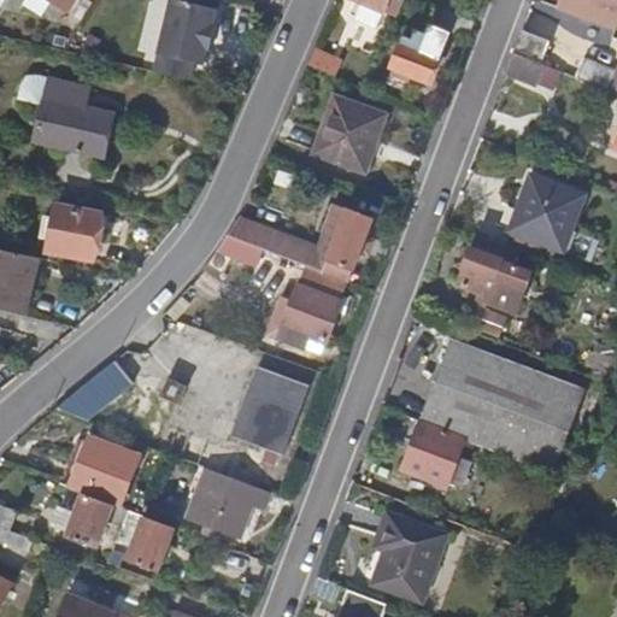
[(51,0),(69,11),(75,0),(51,0)]
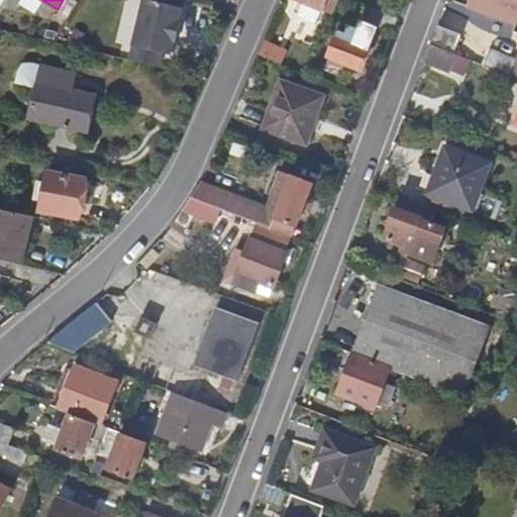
[(147,0),(139,0),(125,58),(156,66),(159,54),(170,57),(174,43),(177,44),(182,23),(179,23),(183,9),(147,0)]
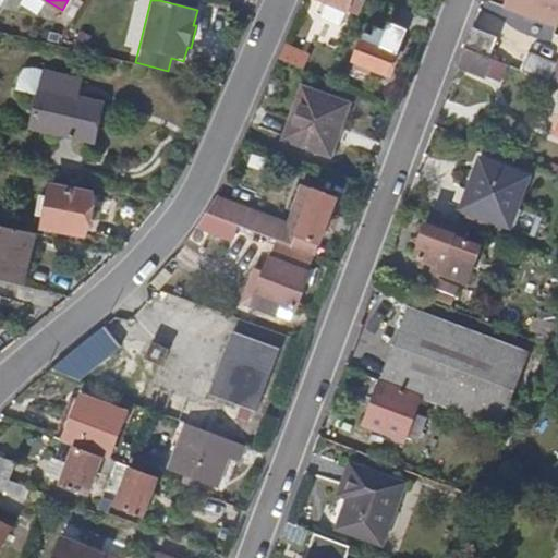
[(159,0),(197,10),(199,0),(159,0)]
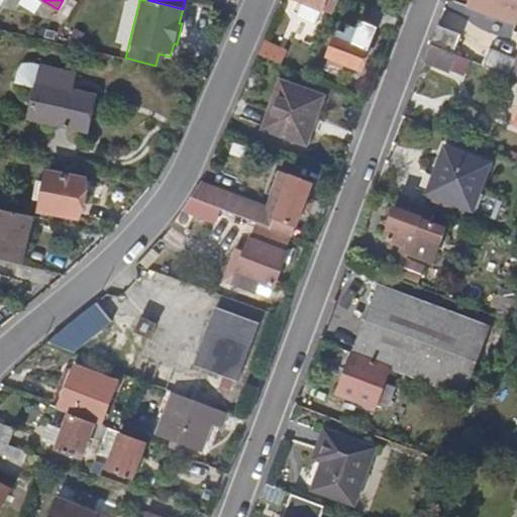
[(296,0),(325,13),(330,0),(296,0)]
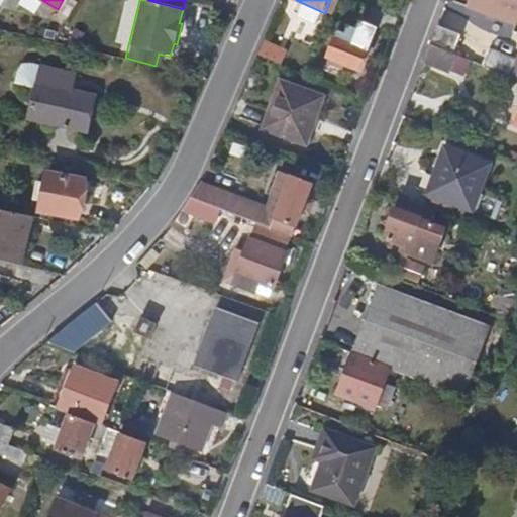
[(337,0),(327,24),(336,29),(348,0),(337,0)]
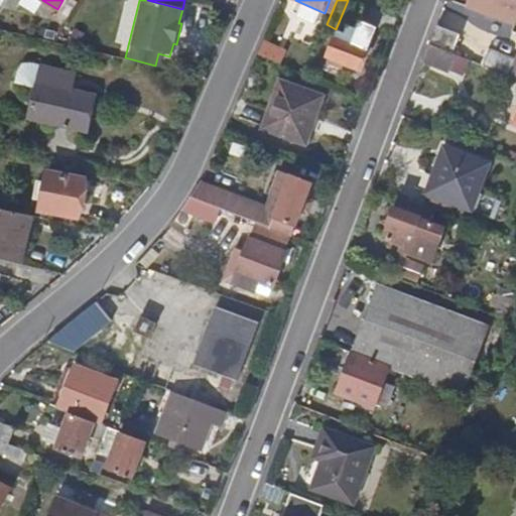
[(515,0),(467,0),(466,4),(515,23),(515,19),(515,0)]
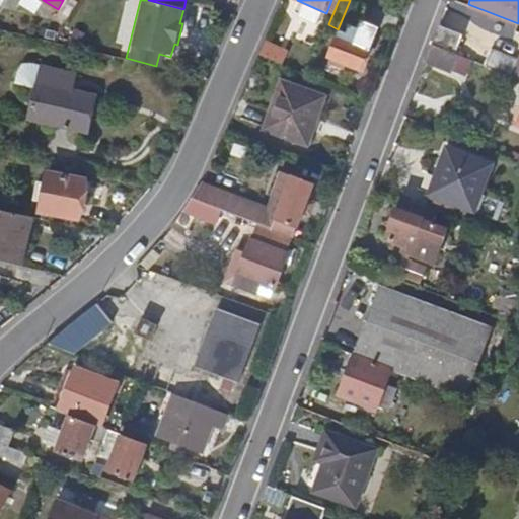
[(376,28),(391,34),(396,19),(371,8),(357,45),(337,36),(328,59),(359,71),(376,28)]
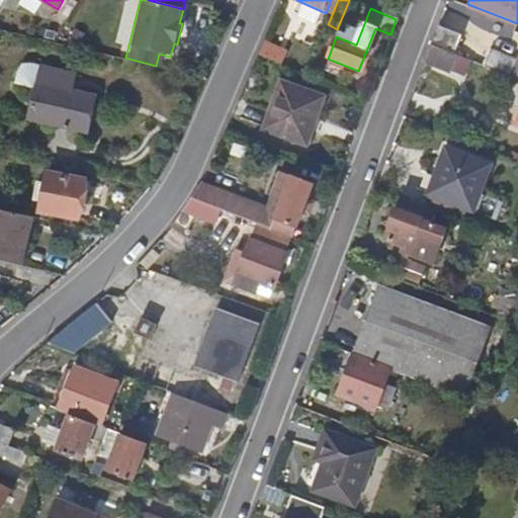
[(437,25),(431,40),(454,50),(460,34),(437,25)]
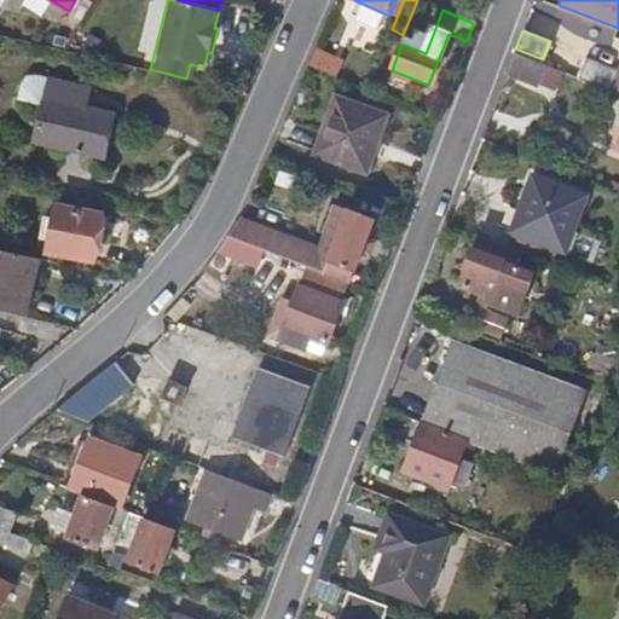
[(306,64),(334,76),(341,62),(313,50),(306,64)]
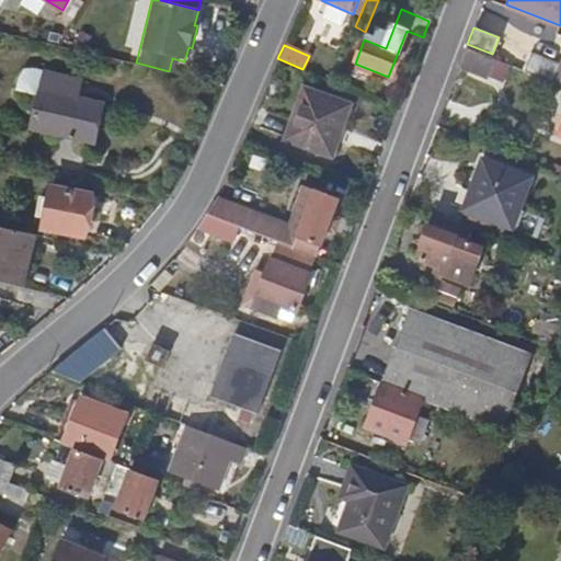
[(465,50),(458,68),(488,79),(493,60),(465,50)]
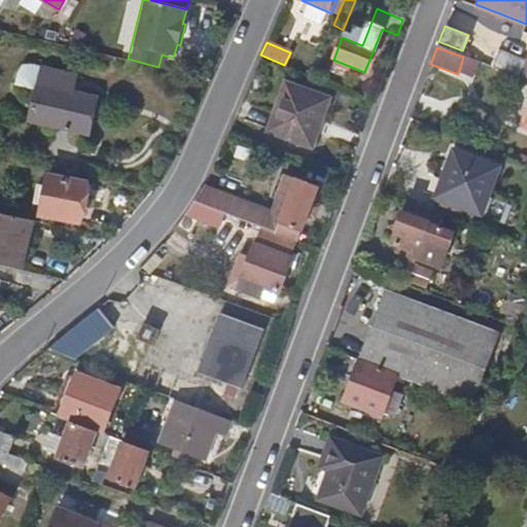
[(498,49),(492,66),(519,75),(524,63),(525,59),(498,49)]
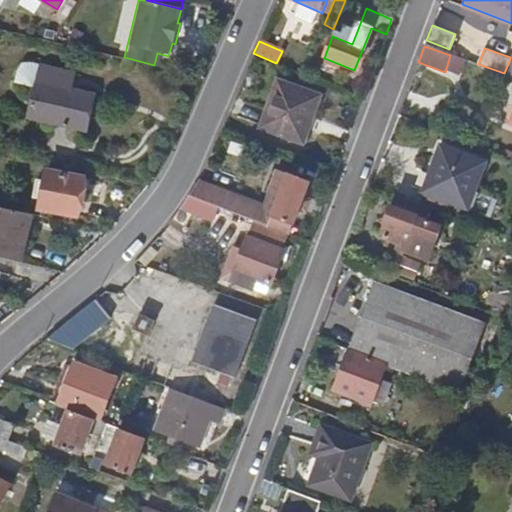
[(35,69),(67,77),(69,70),(36,62),(35,69)]
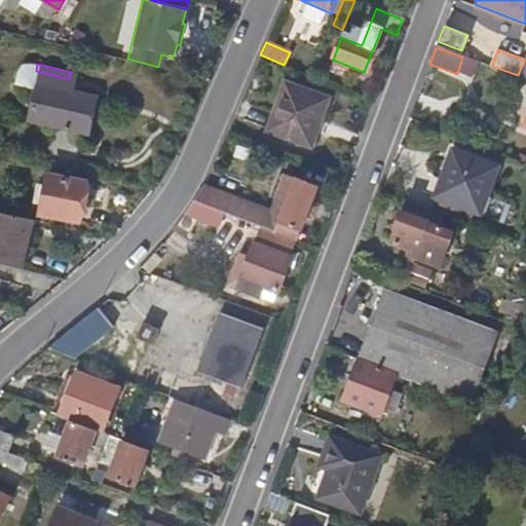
[(67,88),(69,79),(36,71),(25,119),(83,133),(91,95),(67,88)]
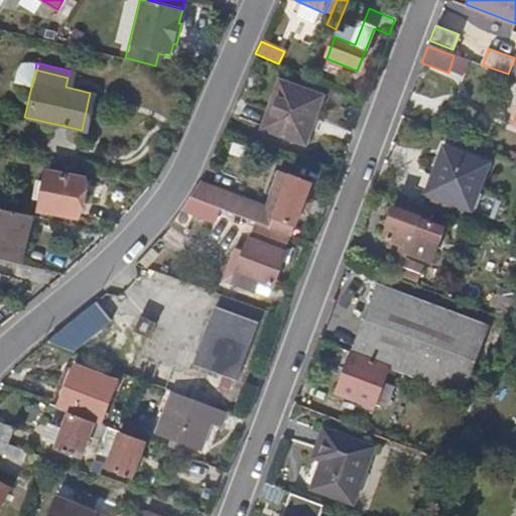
[(279,83),(260,127),(302,143),(319,99),(279,83)]
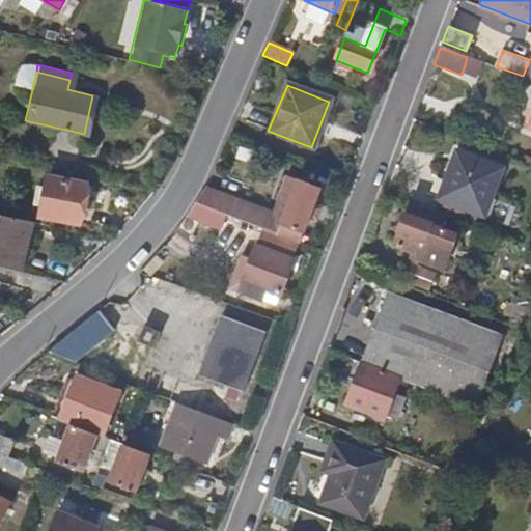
[(457,149),(440,195),(484,212),(502,165),(457,149)]
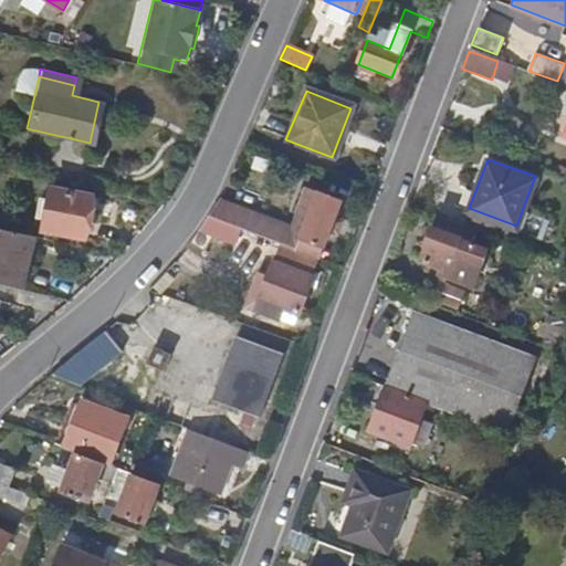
[(48,201),(39,201),(37,221),(45,222),(44,233),(85,237),(86,219),(95,220),(96,197),(90,196),(90,192),(48,189),(48,201)]
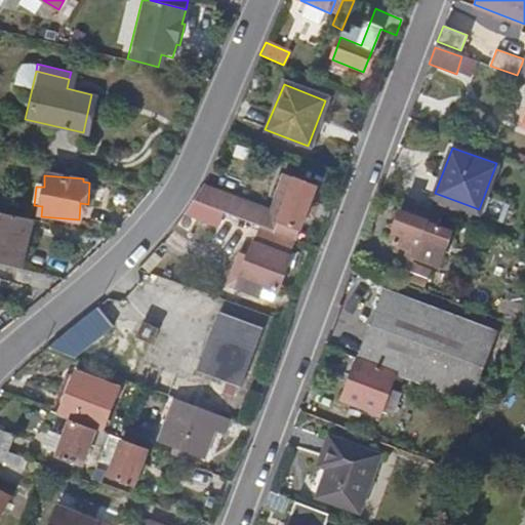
[(294,179),(281,213),(273,232),(296,241),(317,188),(294,179)]
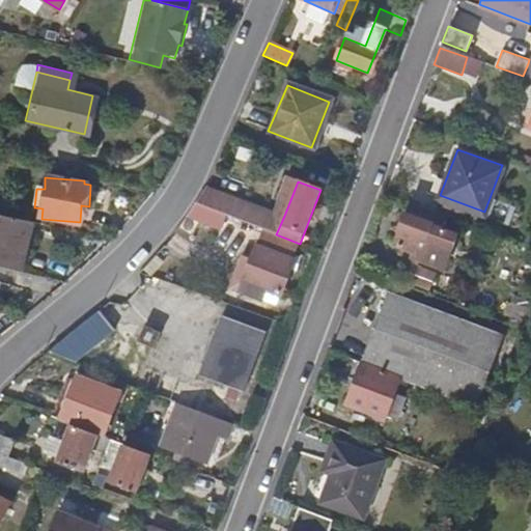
[(257,228),(276,234),(284,216),(203,187),(192,203),(226,216),(257,228)]
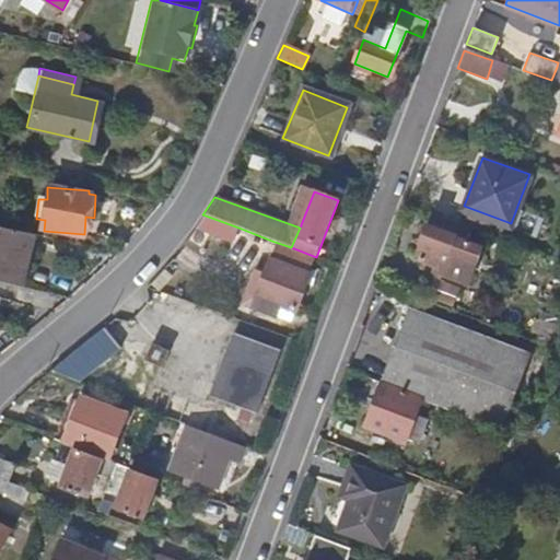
[(467,236),(471,225),(432,211),(421,242),(422,245),(419,256),(423,257),(421,264),(467,281),(481,242),(467,236)]
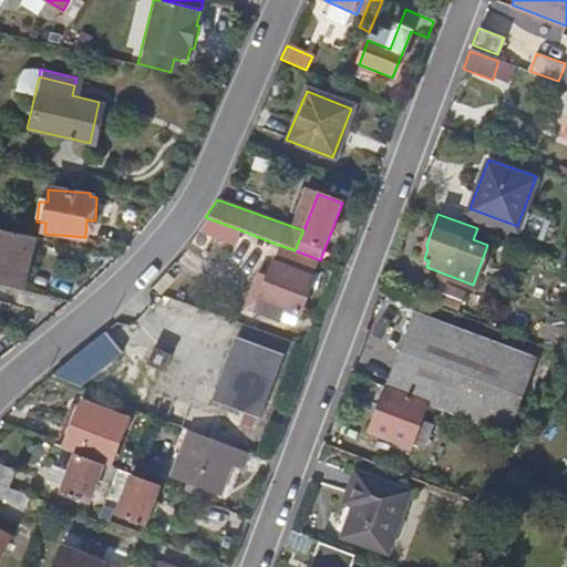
[(0,282),(18,288),(31,234),(0,227),(0,282)]
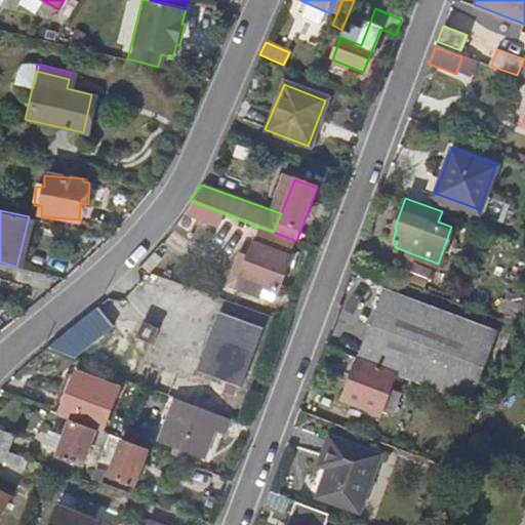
[(273,232),(254,226),(248,242),(290,257),(296,241),(273,232)]
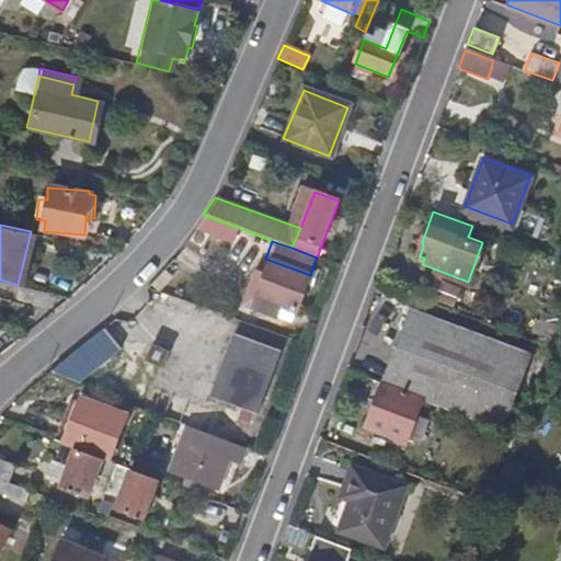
[(295,312),(310,275),(265,259),(260,273),(265,275),(256,297),(295,312)]
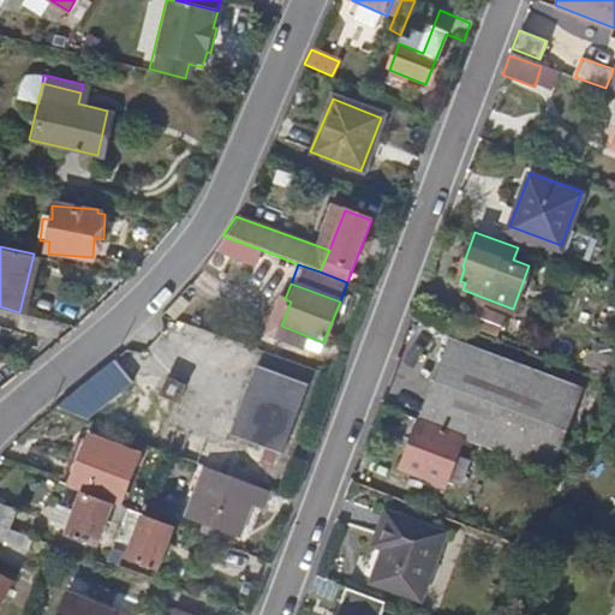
[(291,302),(285,299),(274,294),(267,314),(278,317),(275,323),(281,326),(291,302)]
